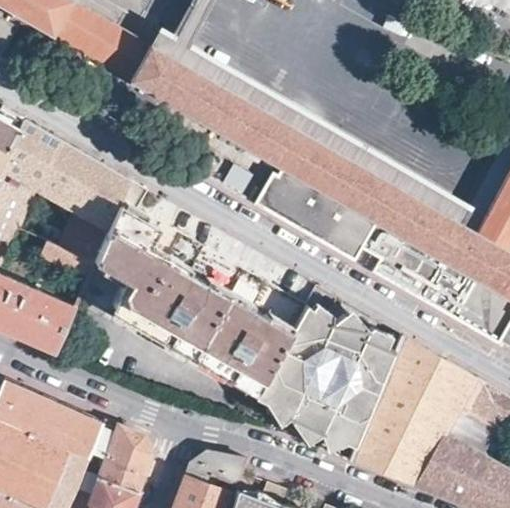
[(380,278),(480,335),(490,340),(509,307),(509,0),(0,0),(0,59),(1,60),(25,20),(128,79),(276,164),(253,205),(278,219),(340,255),(350,261),(373,220),(388,229),(377,248),(392,257),(380,278)]
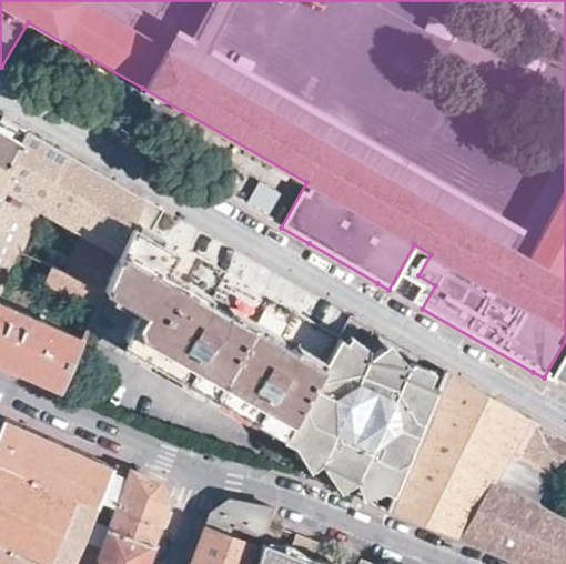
[(67,273),(104,289),(144,200),(123,188),(51,147),(44,143),(3,119),(0,121),(0,293),(1,294),(21,254),(42,211),(84,235),(67,273)]
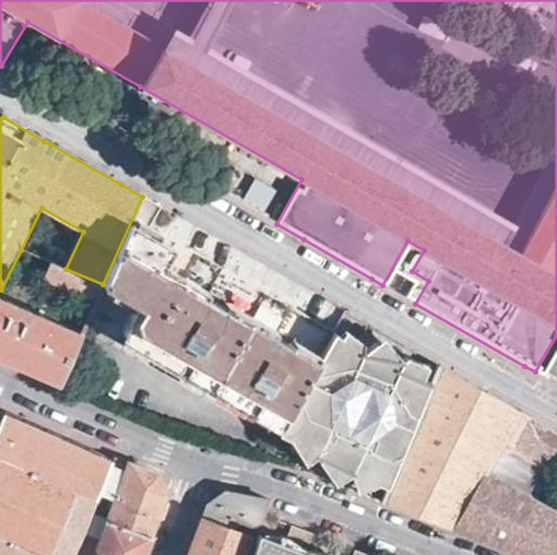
[(86,323),(279,435),(333,333),(307,318),(224,270),(173,239),(152,227),(163,209),(142,197),(103,284),(96,299),(86,323)]
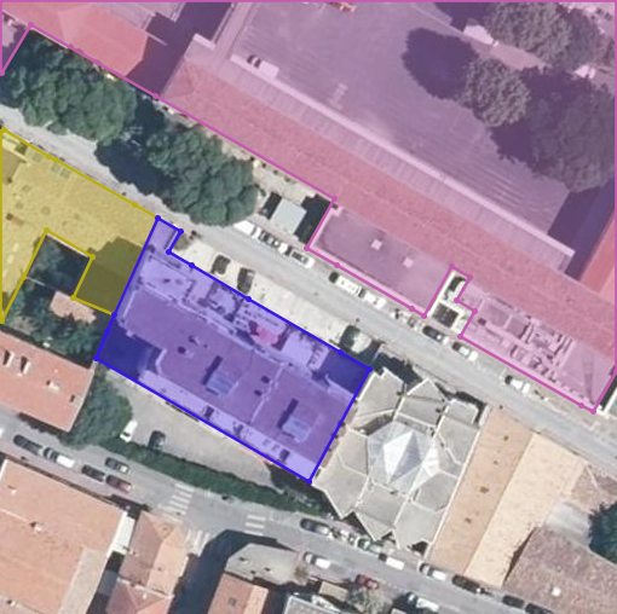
[(51,306),(107,331),(114,314),(73,297),(57,291),(51,306)]
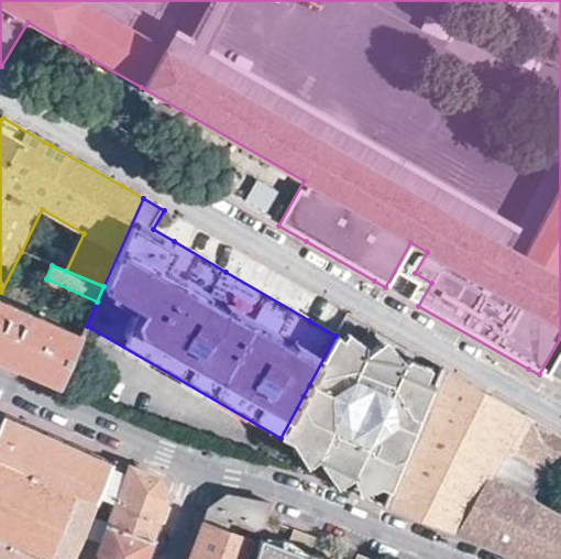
[(0,362),(59,390),(83,337),(0,299),(0,362)]
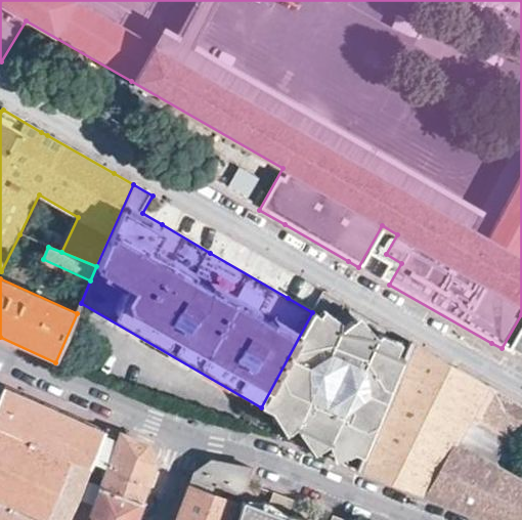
[(312,312),(261,407),(292,421),(303,437),(311,435),(316,441),(320,448),(331,443),(364,457),(407,359),(394,353),(392,352),(391,352),(390,351),(389,350),(373,329),(362,334),(351,321),(342,329),(312,312)]
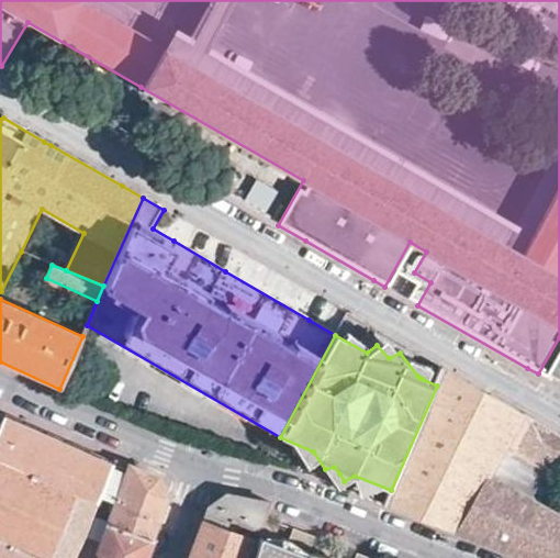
[(500,455),(523,414),(444,369),(437,386),(391,490),(384,506),(420,520),(455,534),(488,476),(500,455)]
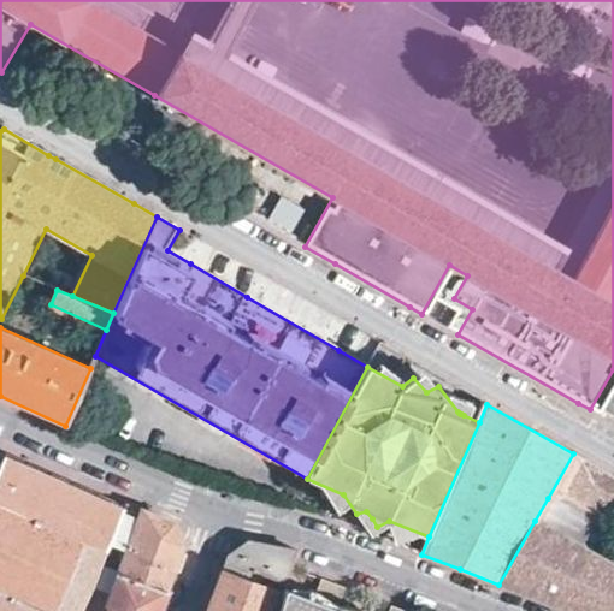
[(613,476),(608,473),(573,454),(548,498),(595,526),(601,517),(613,523),(613,476)]
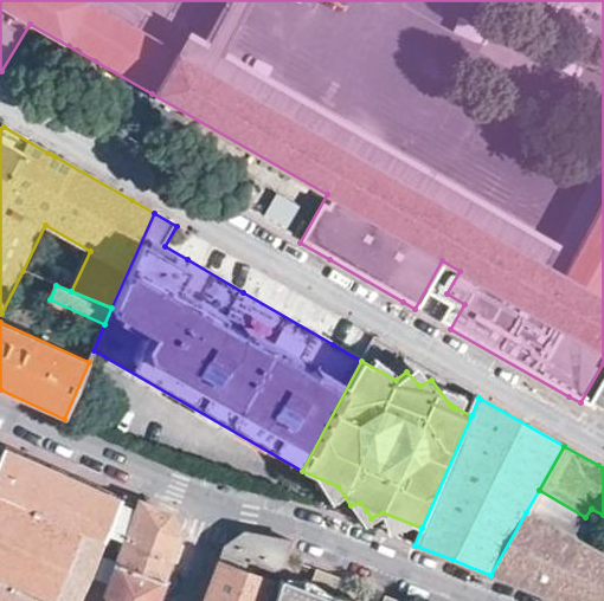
[(55,472),(0,448),(0,600),(83,600),(101,557),(108,537),(122,502),(55,472)]
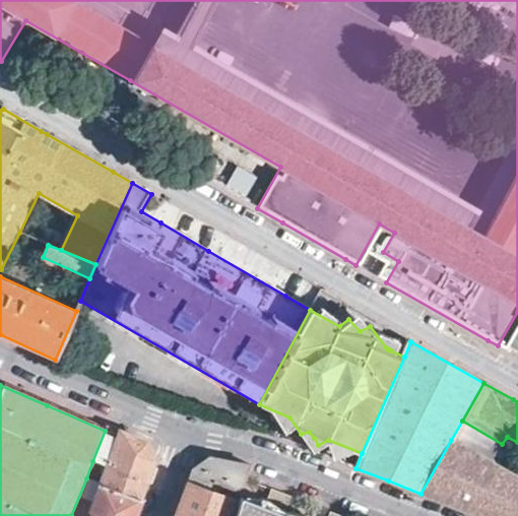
[(491,463),(502,444),(462,421),(451,440),(491,463)]
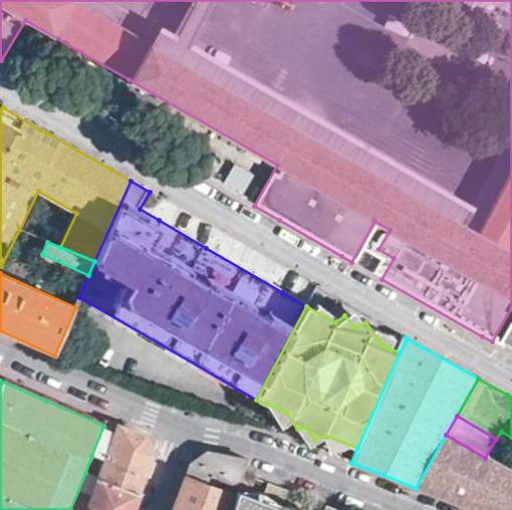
[(129,430),(105,422),(103,426),(91,456),(107,462),(100,479),(139,493),(146,473),(153,454),(146,437),(129,430)]
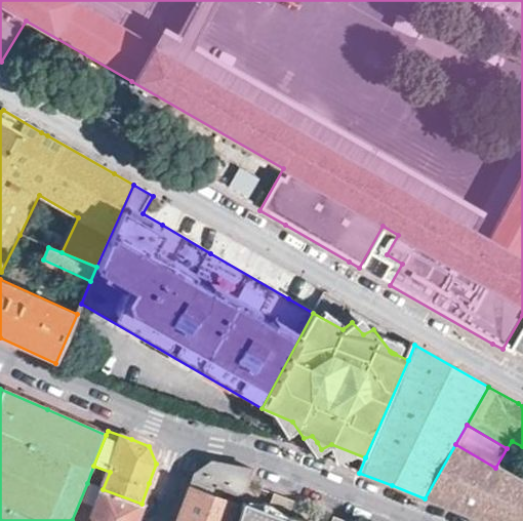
[(522,520),(522,483),(495,468),(455,444),(425,498),(478,520),(522,520)]
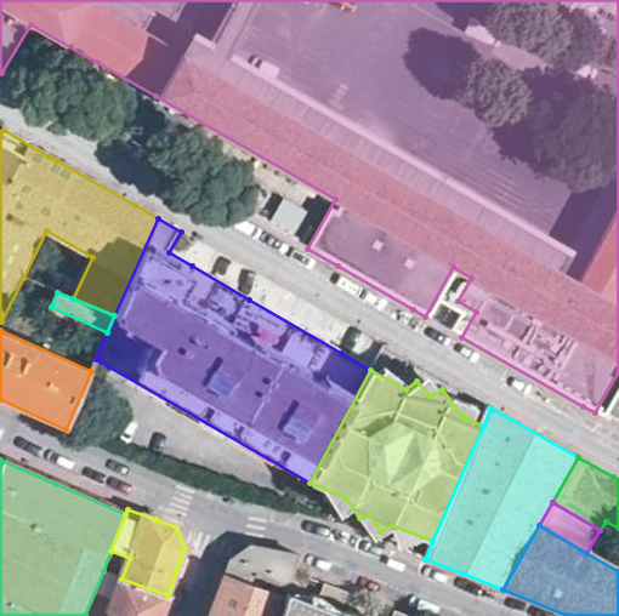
[(290,591),(301,559),(277,554),(253,548),(231,564),(228,571),(213,615),(270,615),(276,597),(260,592),(265,581),(290,591)]
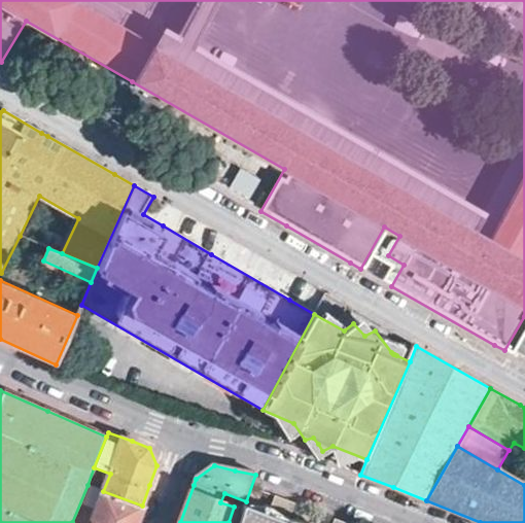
[(136,522),(142,506),(103,491),(92,522),(136,522)]
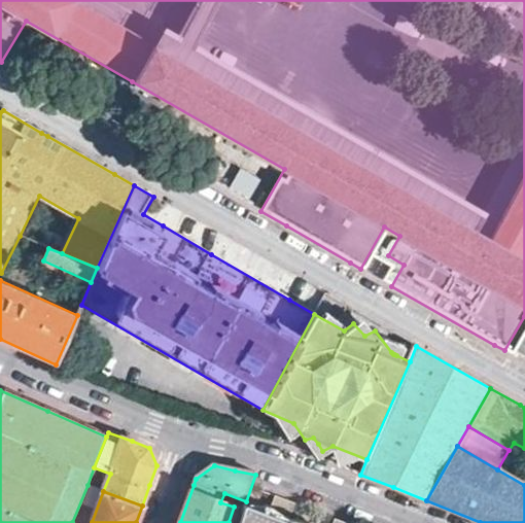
[(275,498),(269,517),(282,522),(290,522),(296,506),(286,501),(275,498)]
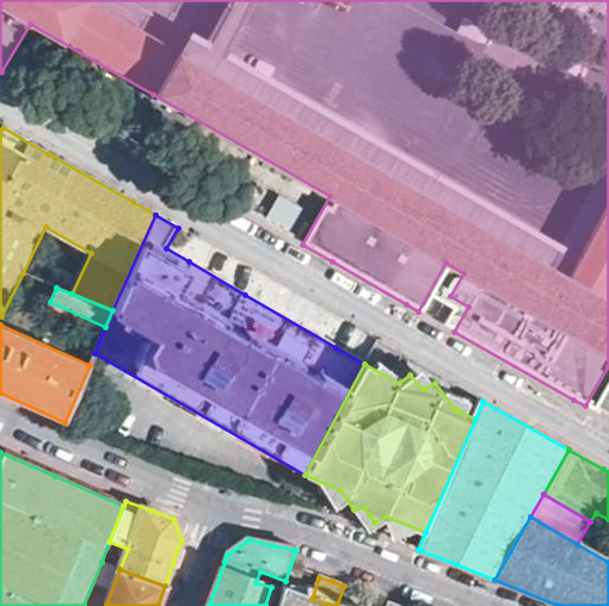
[(327,605),(312,599),(284,588),(278,605),(327,605)]
